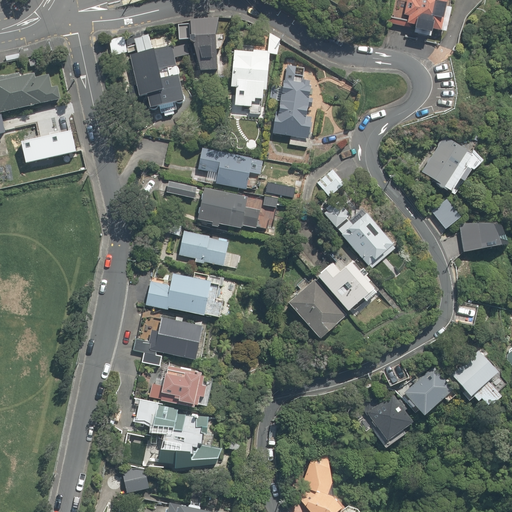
[(395,0),(391,21),(415,26),(414,31),(435,35),(436,30),(448,32),(452,7),(448,6),(448,0),(395,0)]
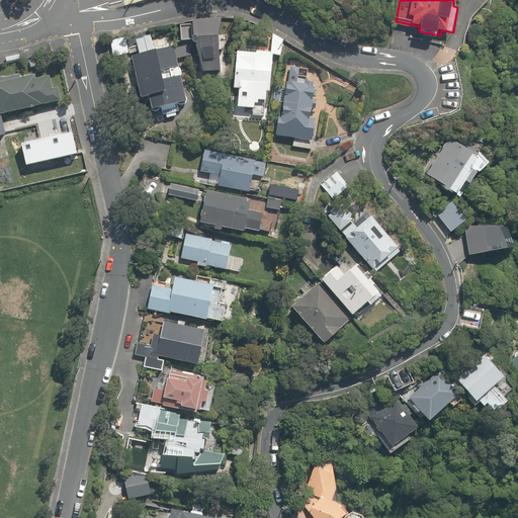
[(193,21),(193,24),(182,26),(183,41),(195,40),(200,74),(221,71),(218,50),(226,49),(225,33),(221,34),(219,18),(208,18),(193,21)]
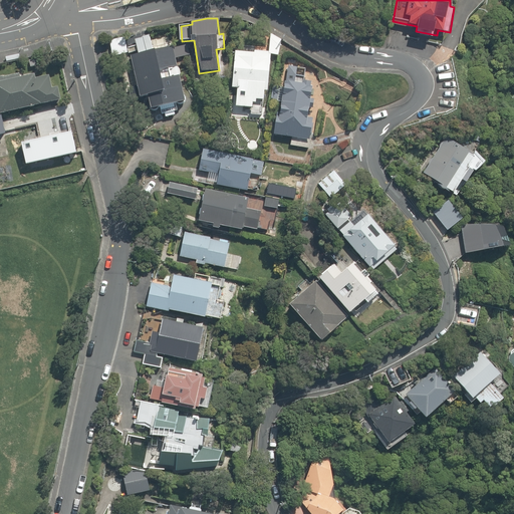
[(272,35),(271,51),(255,49),(254,54),(238,53),(234,88),(240,89),(238,108),(251,110),(251,116),(264,117),(271,56),(279,57),(281,40),(272,35)]
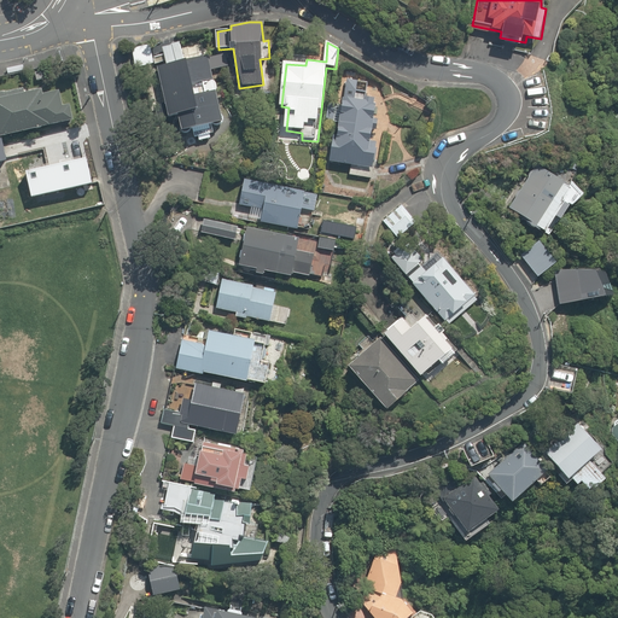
[(152,46),(133,48),(136,69),(156,66),(152,46)]
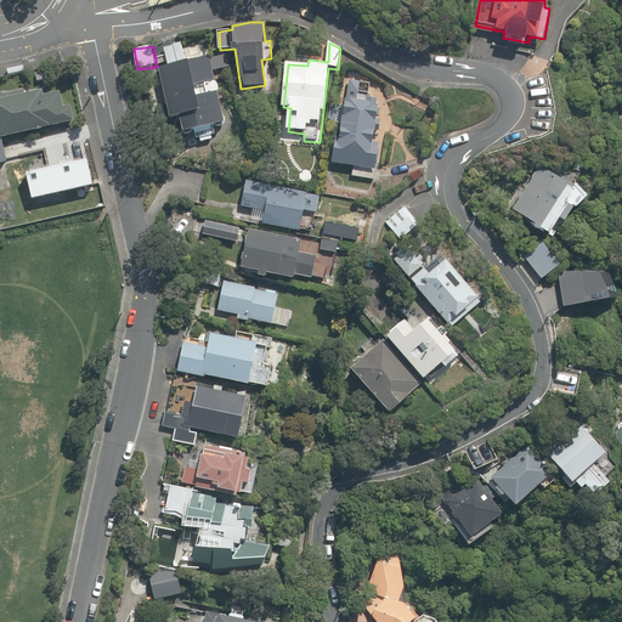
[(211,58),(209,46),(184,52),(182,46),(165,50),(170,69),(159,72),(171,124),(182,122),(185,135),(226,125),(215,74),(236,69),(232,54),(211,58)]
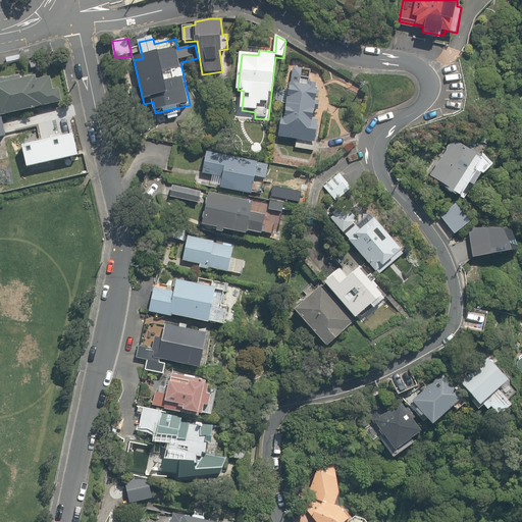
[(316,86),(304,84),(305,77),(309,79),(311,68),(296,66),(294,77),(299,77),(299,83),(290,82),(283,118),(279,117),(276,137),(313,143),(317,120),(311,119),(316,86)]
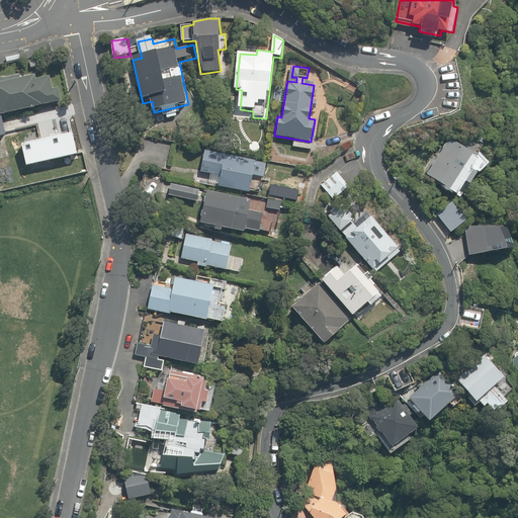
[(0,107),(1,114),(60,102),(57,88),(52,89),(50,76),(35,79),(34,74),(0,81),(0,107)]
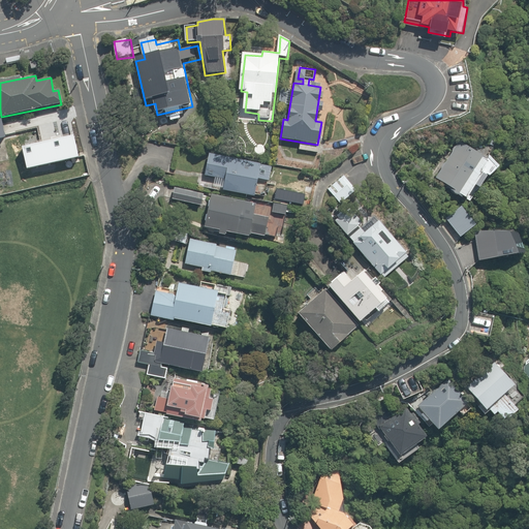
[(59,142),(56,143),(52,127),(36,130),(38,137),(24,141),(26,150),(30,149),(36,178),(44,177),(45,180),(62,176),(59,159),(63,158),(59,142)]
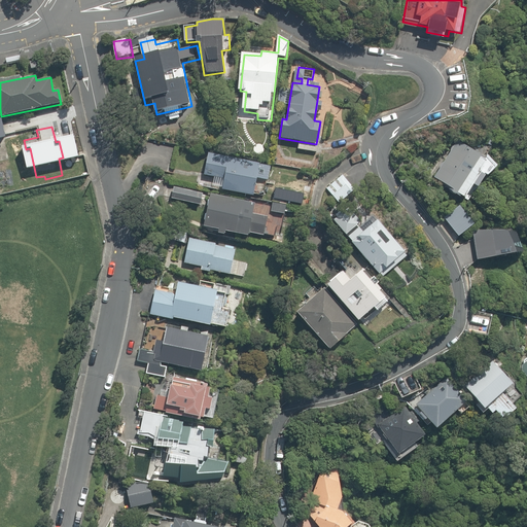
[(23,133),(2,137),(7,163),(28,157),(26,149),(24,140),(23,133)]
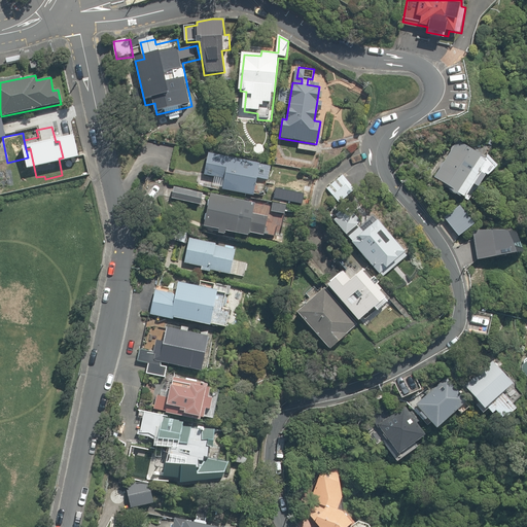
[(482,143),(475,154),(457,144),(434,179),(465,199),(482,173),(489,177),(502,156),(482,143)]
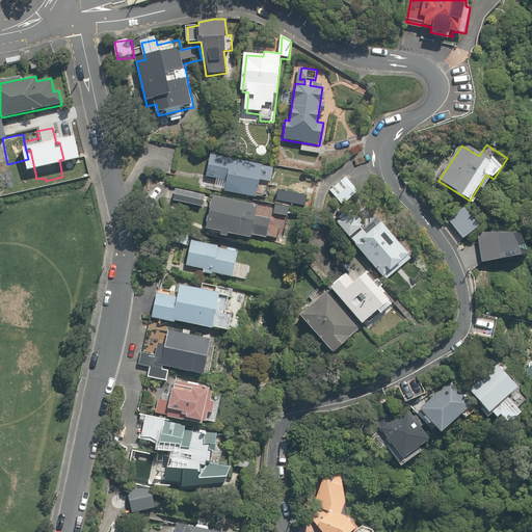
[(272,164),(211,153),(207,178),(228,182),(225,190),(255,196),(258,179),(269,181),(272,164)]
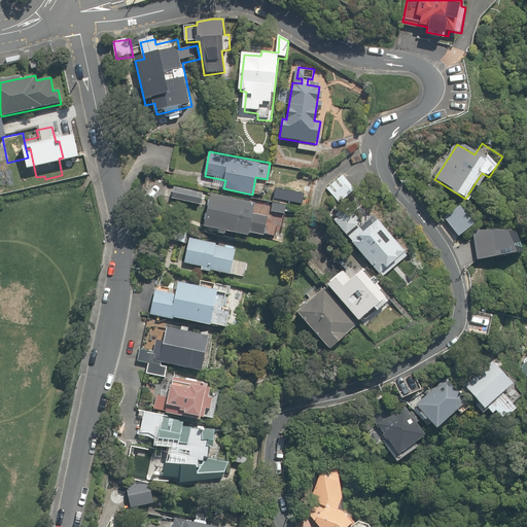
[(354,187),(344,175),(326,191),(338,203),(354,187)]
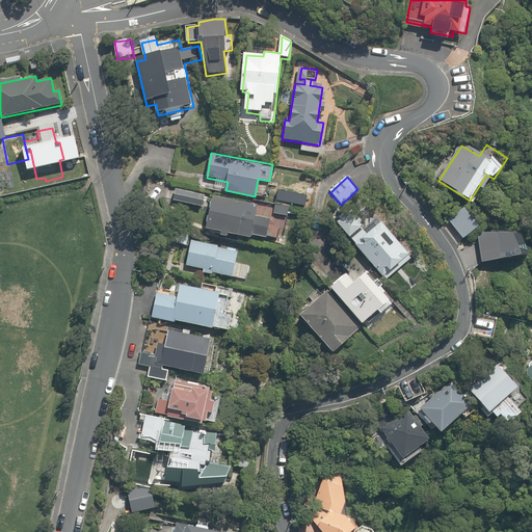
[(206,192),(177,188),(175,202),(204,206),(206,192)]
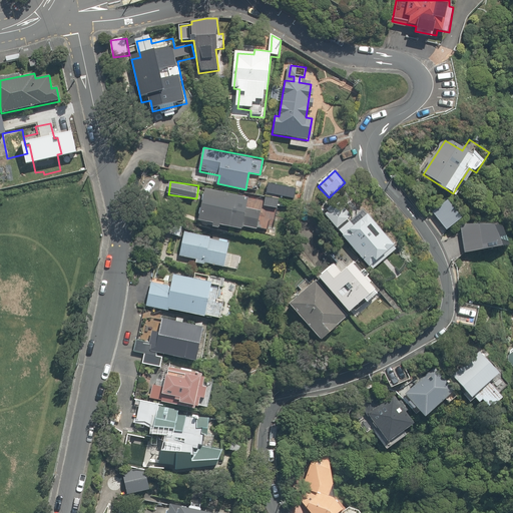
[(196,220),(211,222),(210,226),(219,228),(220,225),(241,228),(241,225),(258,227),(260,210),(245,208),(246,198),(200,192),(196,220)]
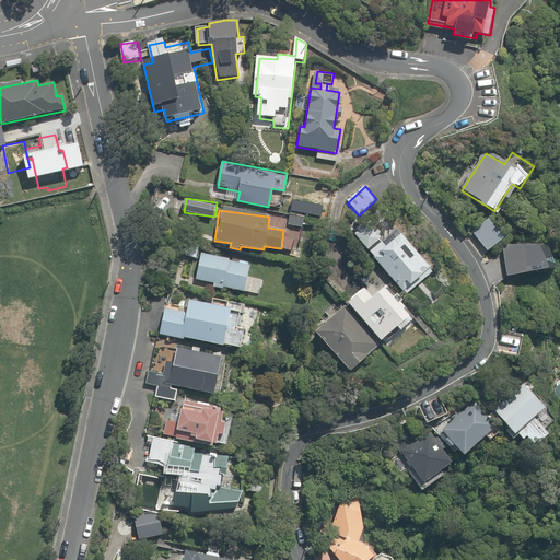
[(303,229),(305,216),(295,214),(295,210),(290,210),(288,226),(303,229)]
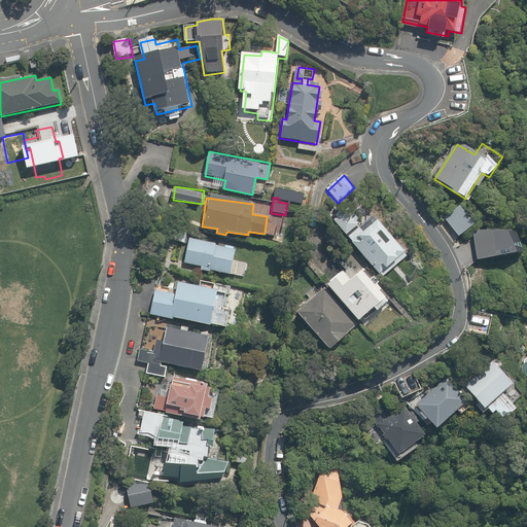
[(472,224),(456,206),(443,217),(459,236),(472,224)]
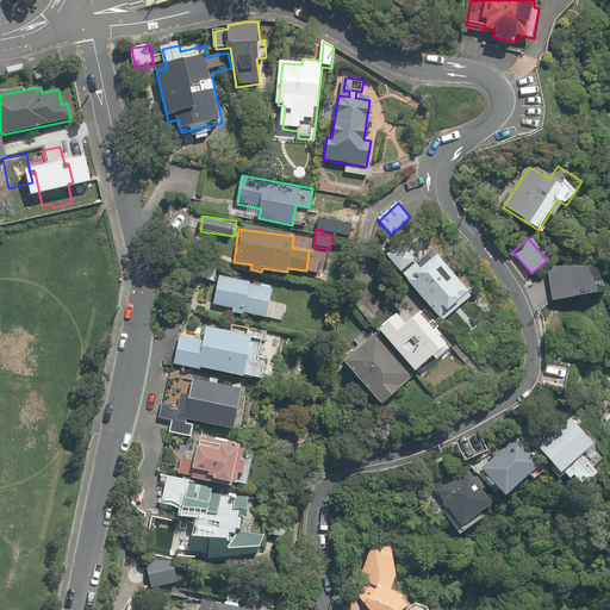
[(403,241),(387,256),(402,272),(417,256),(403,241)]
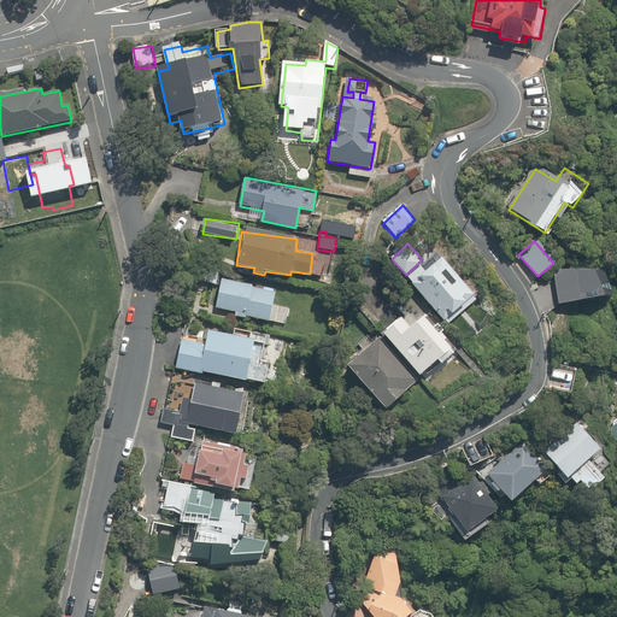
[(423,265),(409,277),(446,324),(475,301),(441,259),(427,271),(423,265)]
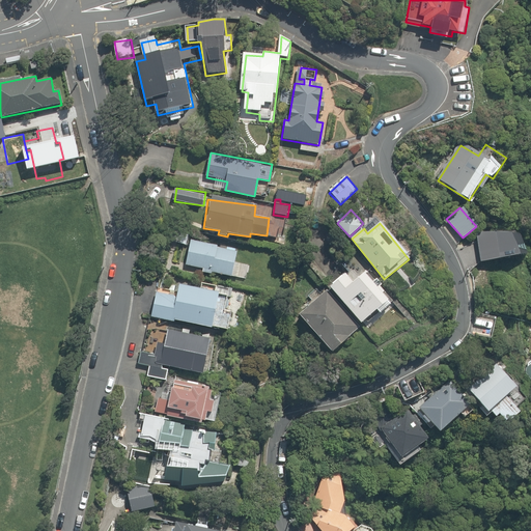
[(518,230),(478,235),(481,263),(522,258),(518,230)]
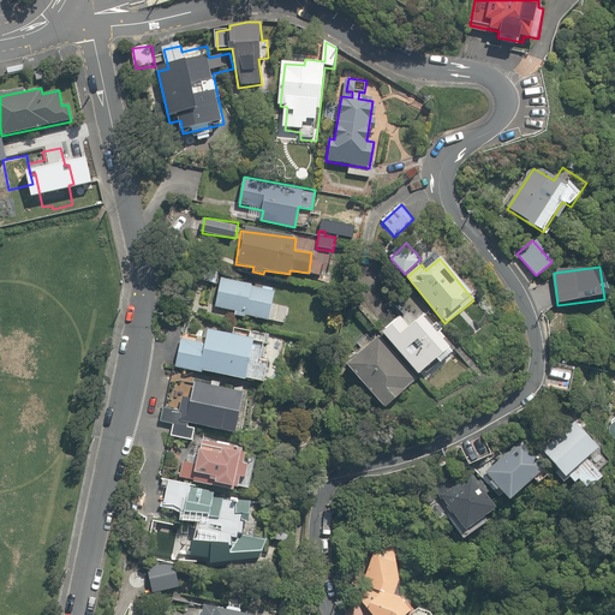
[(274,304),(276,290),(219,281),(215,306),(232,309),(232,315),(284,323),(286,305),(274,304)]
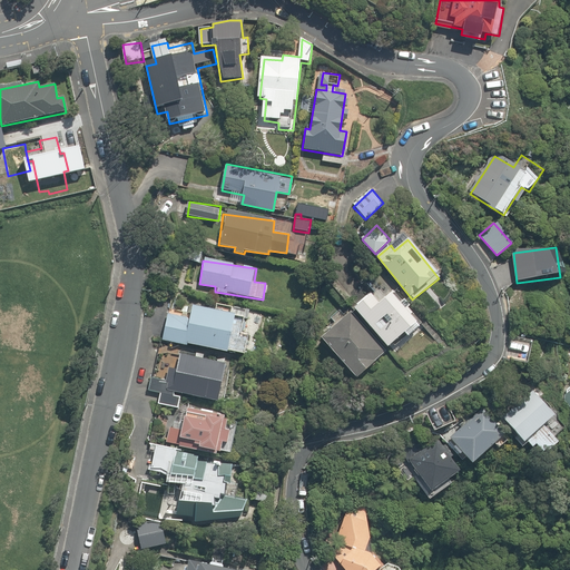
[(421,326),(380,273),(365,283),(374,294),(356,307),(386,346),(404,333),(408,336),(421,326)]
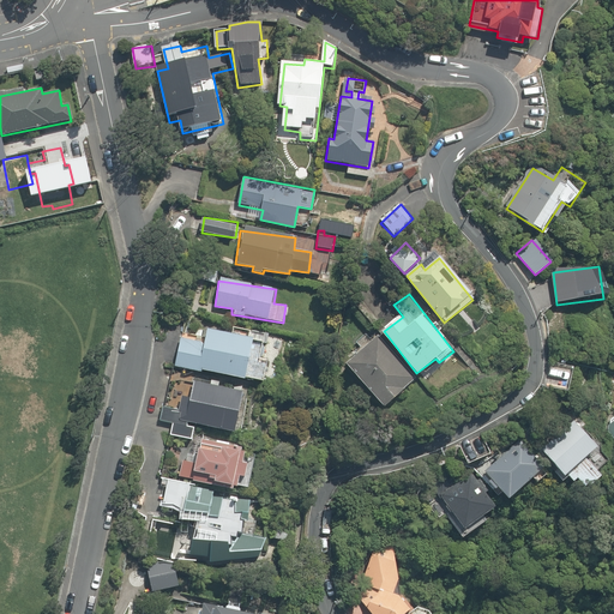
[(232,335),(206,331),(205,335),(169,329),(162,365),(202,371),(202,368),(274,381),(282,336),(233,327),(232,335)]
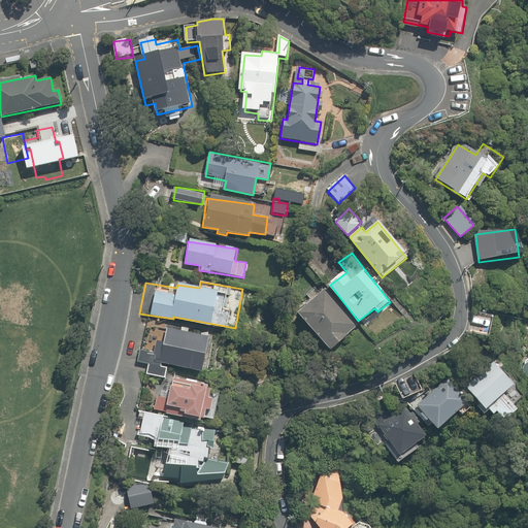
[(357,328),(324,290),(298,312),(331,351),(357,328)]
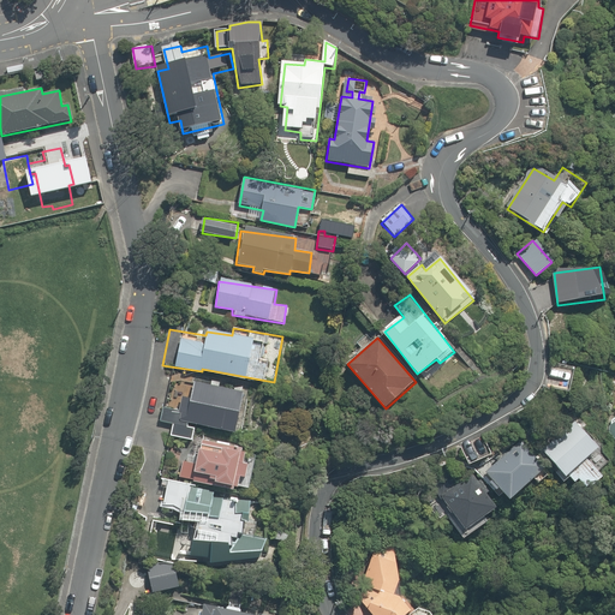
[(177,425),(174,436),(192,440),(196,425),(237,434),(245,393),(193,382),(191,396),(169,393),(163,423),(177,425)]
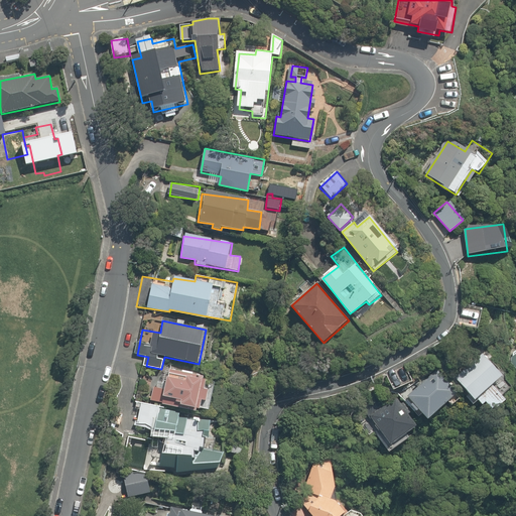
[(510,386),(481,352),(453,376),(474,401),(479,398),(492,413),(504,402),(499,396),(510,386)]
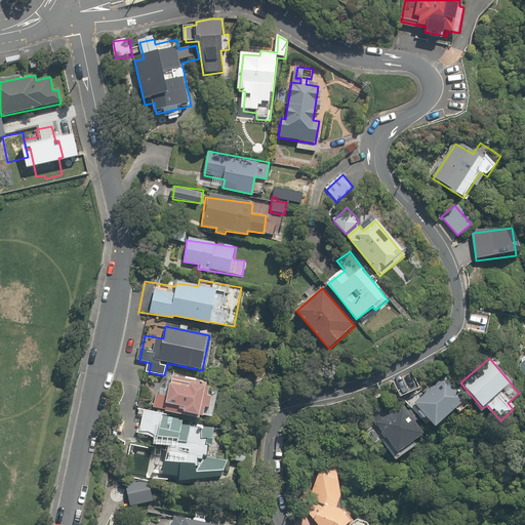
[(524,360),(514,367),(524,384),(524,360)]
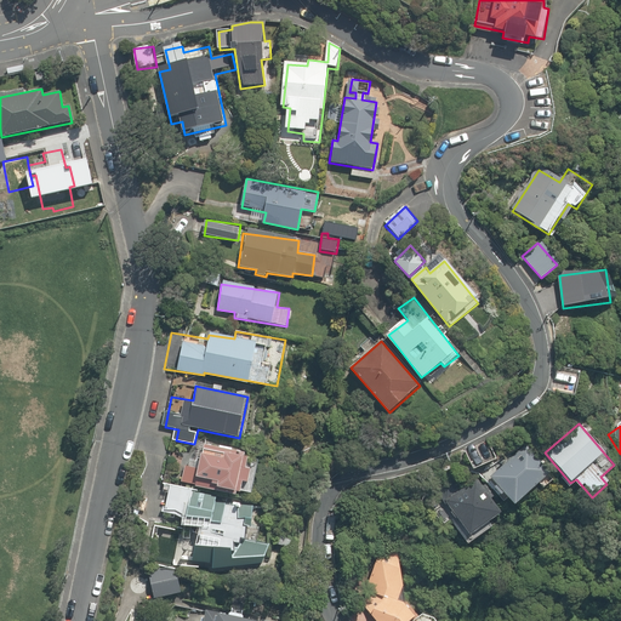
[(182,465),(180,483),(251,496),(258,454),(203,444),(198,467),(182,465)]
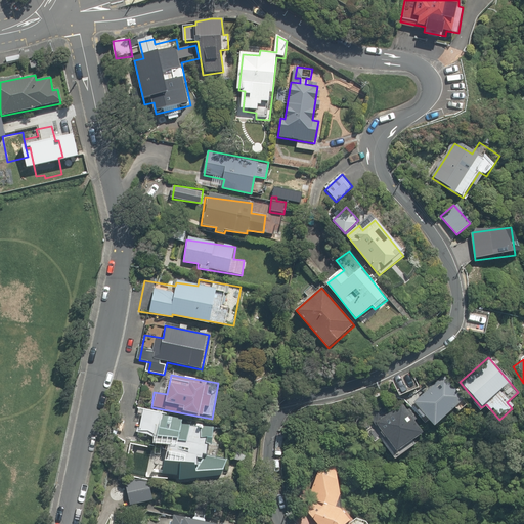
[(413,404),(418,408),(417,409),(424,418),(425,417),(435,428),(465,402),(443,378),(413,404)]
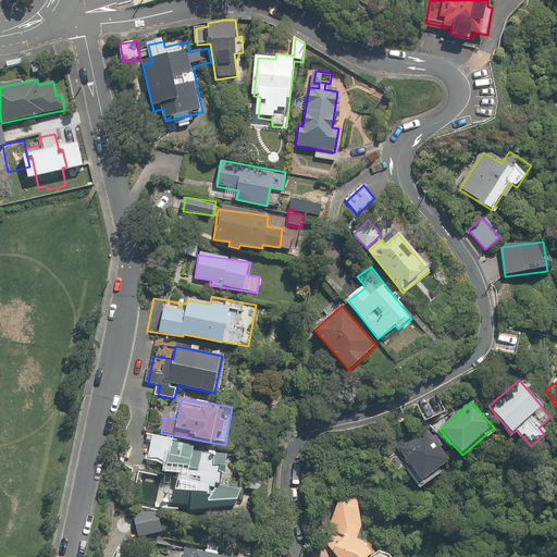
[(434,432),(431,434),(423,424),(395,446),(421,480),(449,458),(441,447),(444,444),(434,432)]
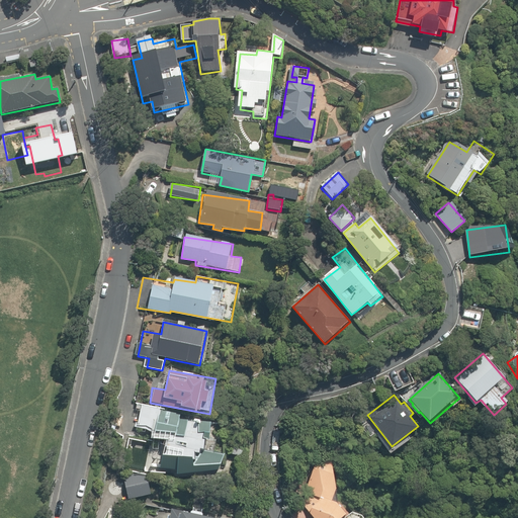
[(196,476),(197,470),(223,468),(225,456),(204,452),(208,426),(177,421),(179,411),(141,405),(138,425),(155,428),(153,437),(167,439),(162,469),(196,476)]
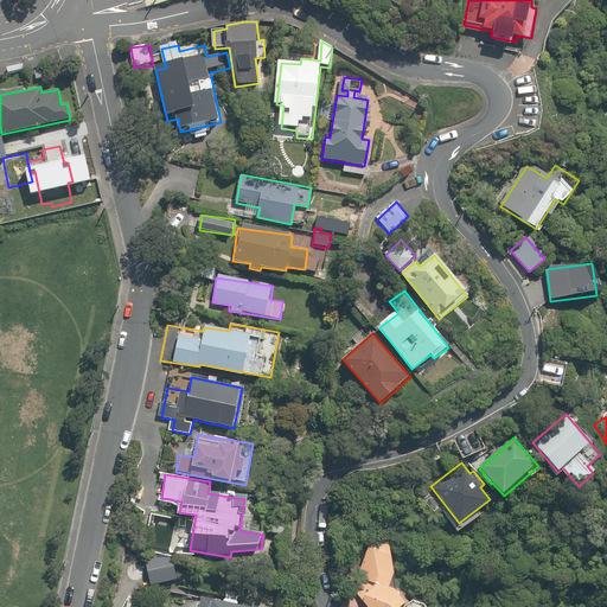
[(170,553),(145,560),(152,585),(176,577),(170,553)]
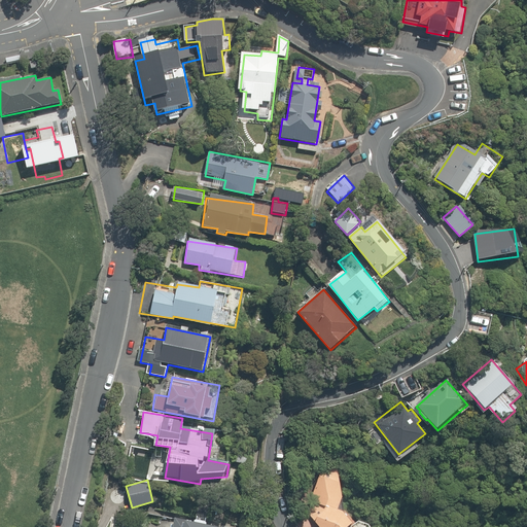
[(312,516),(319,526),(349,526),(330,502),(312,516)]
